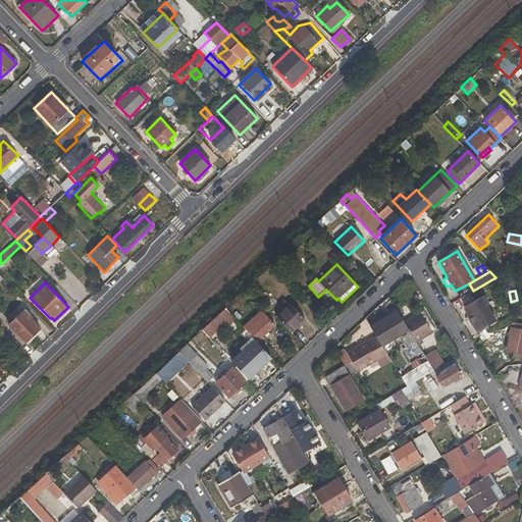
[(470,316),(473,322),(471,323),(477,333),(497,321),(486,306),(489,304),(484,296),(465,308),(470,316)]
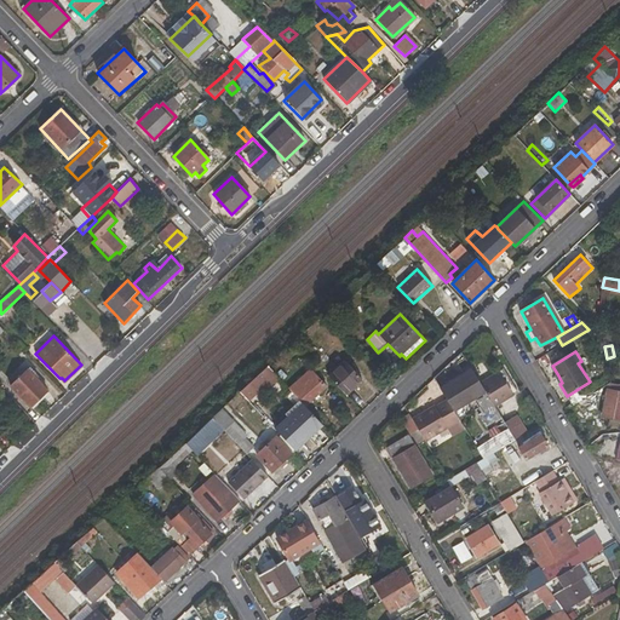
[(361,379),(345,361),(328,377),(345,394),(361,379)]
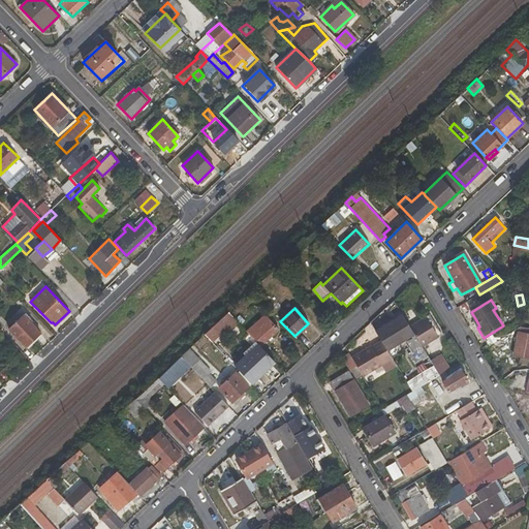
[(278,330),(265,314),(246,332),(257,343),(260,346),(278,330)]
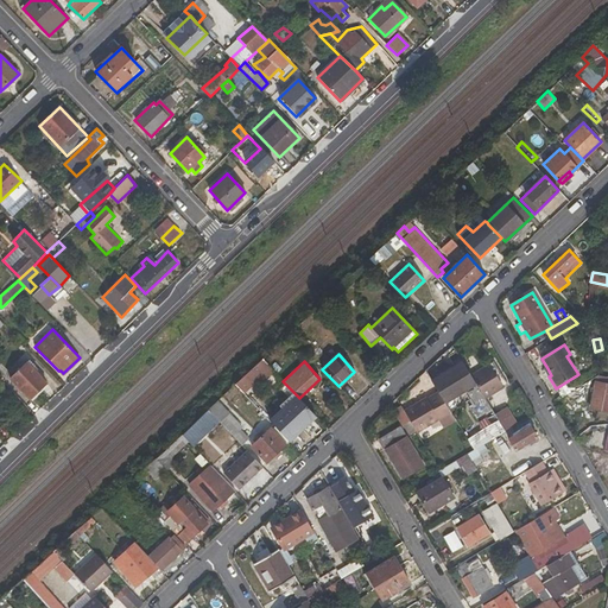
[(476,385),(470,375),(462,361),(431,380),(438,392),(445,403),(476,385)]
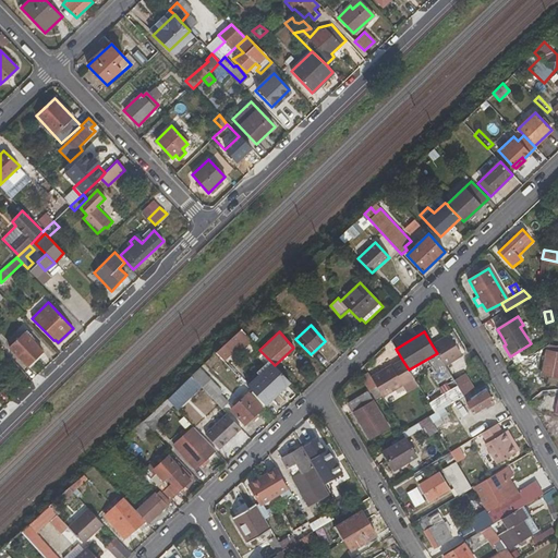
[(465,353),(452,331),(432,344),(437,353),(446,366),(465,353)]
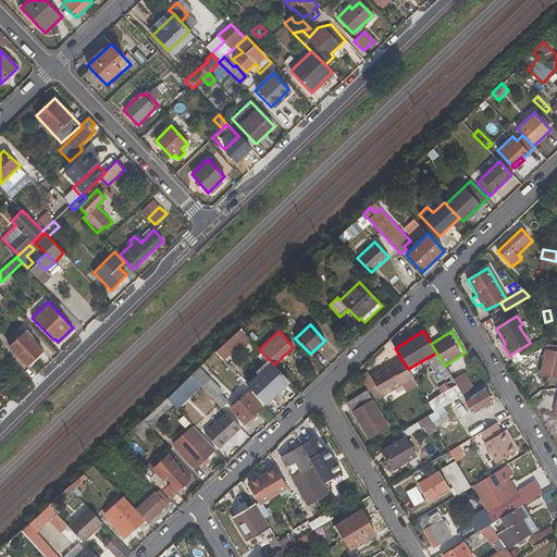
[(25,332),(9,346),(27,366),(42,350),(25,332)]
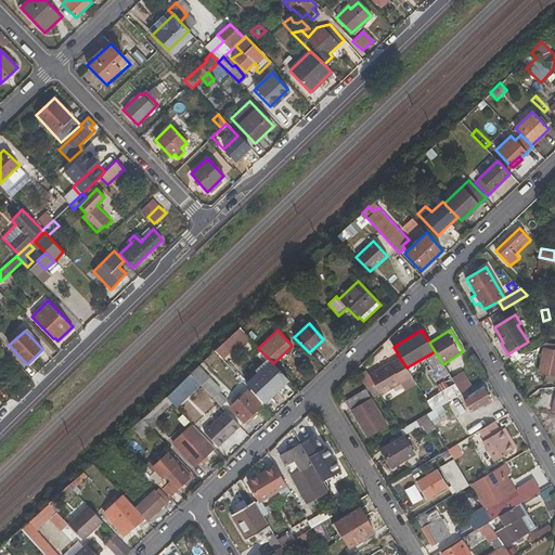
[(237,336),(240,334),(236,331),(215,350),(223,359),(242,341),(237,336)]
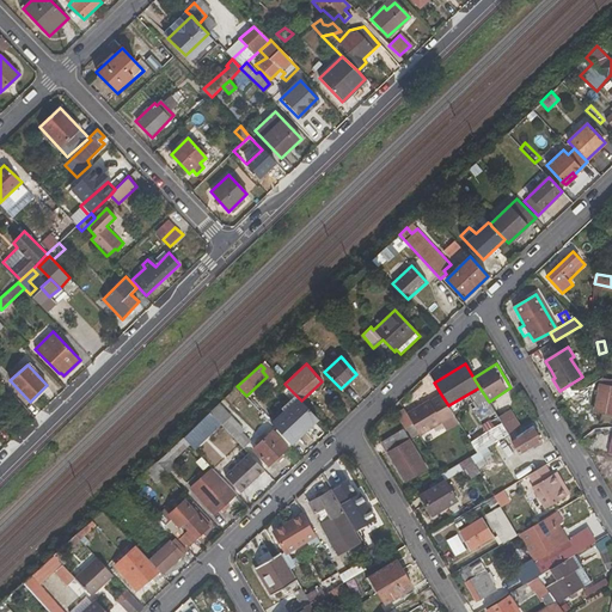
[(594,412),(611,415),(611,379),(609,379),(609,385),(611,386),(610,398),(606,397),(606,401),(597,399),(594,412)]
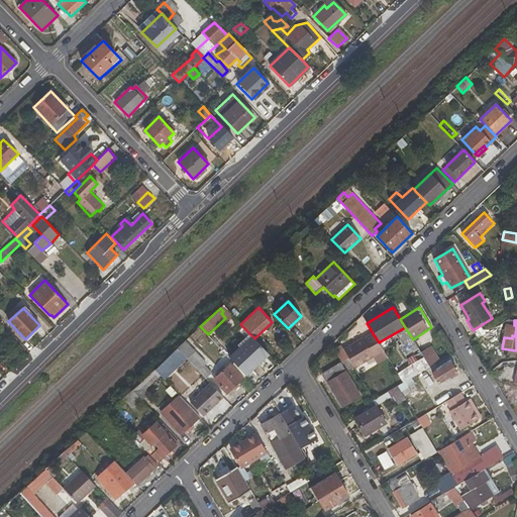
[(509,336),(510,329),(497,326),(496,334),(509,336)]
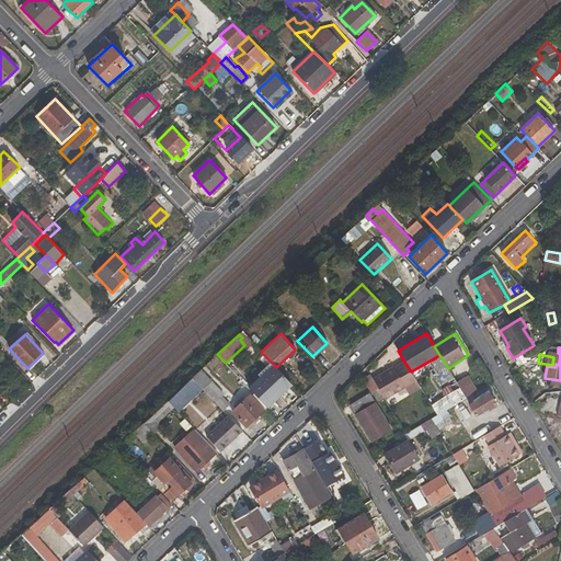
[(420,388),(411,371),(404,362),(395,368),(393,367),(373,379),(377,387),(385,400),(404,388),(409,395),(420,388)]
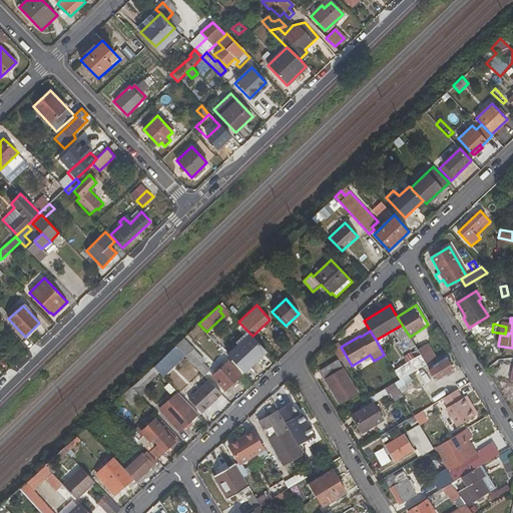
[(265,349),(252,336),(249,333),(231,351),(246,366),(265,349)]
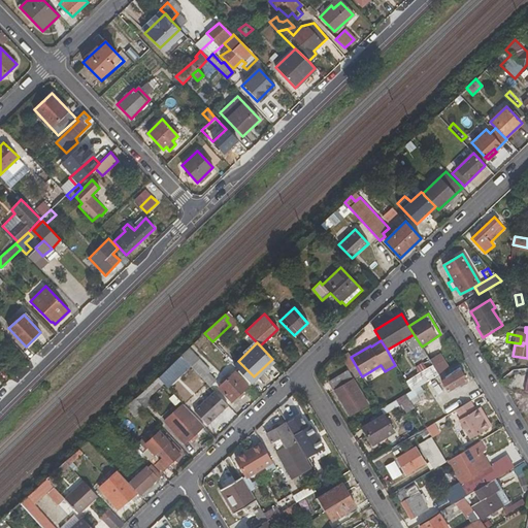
[(340,354),(349,367),(355,364),(351,357),(347,350),(340,354)]
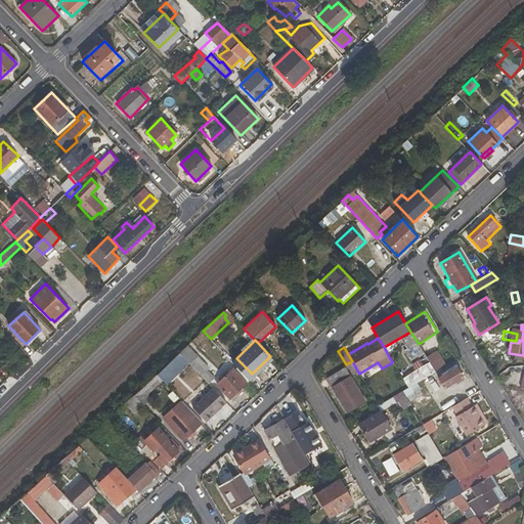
[(435,350),(426,356),(429,361),(435,372),(444,366),(435,350)]
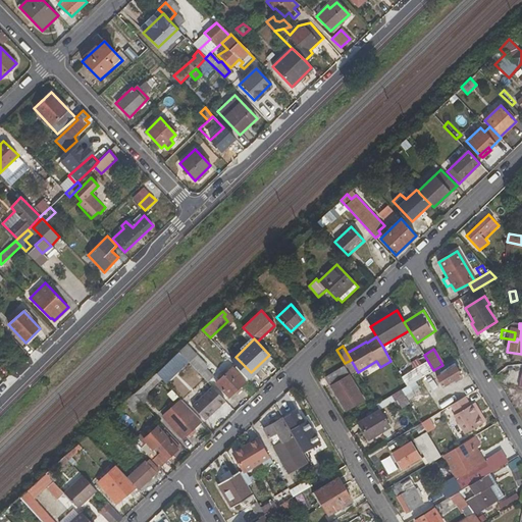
[(401,377),(407,386),(433,370),(427,360),(401,377)]
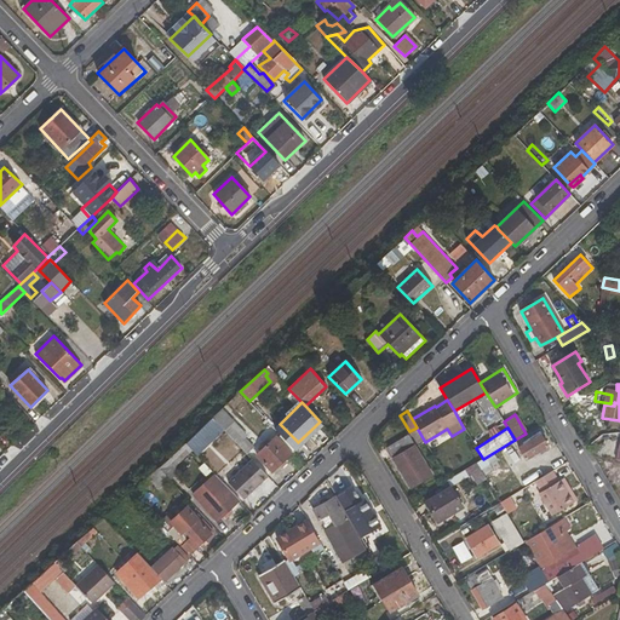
[(527,440),(528,442),(518,448),(524,459),(547,446),(539,432),(527,440)]
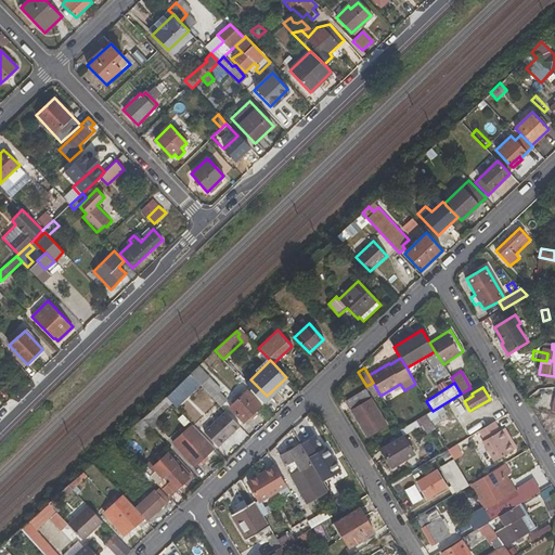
[(351,410),(371,399),(364,389),(346,400),(351,410)]
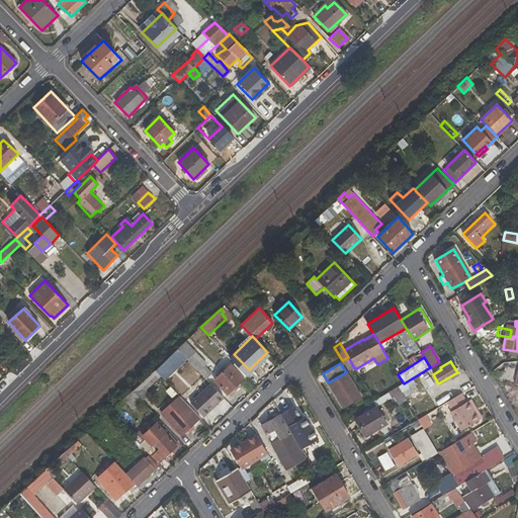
[(211,374),(203,364),(197,370),(206,379),(211,374)]
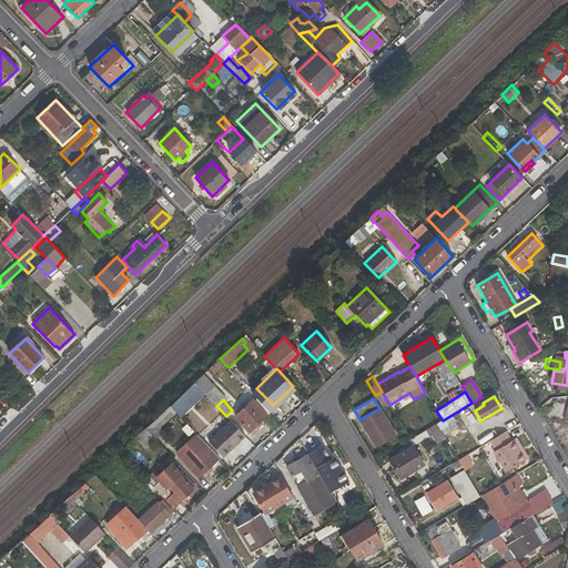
[(250,432),(271,413),(257,399),(255,402),(253,399),(247,405),(245,403),(241,407),(243,409),(235,417),(250,432)]
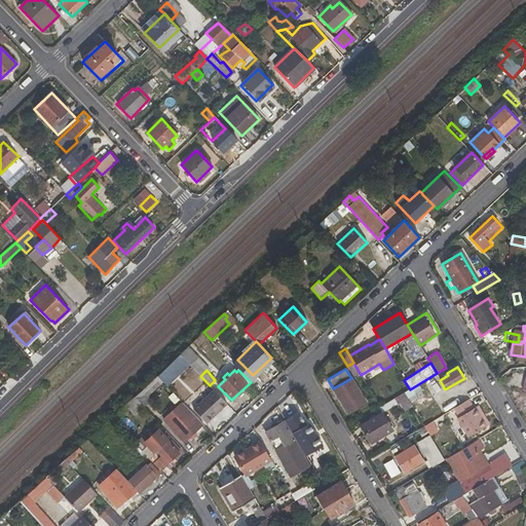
[(145,395),(161,379),(157,375),(135,397),(144,407),(150,401),(145,395)]
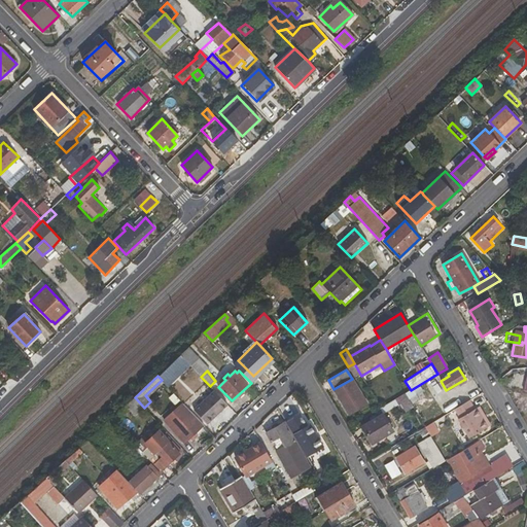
[(352,379),(334,389),(349,414),(366,403),(352,379)]
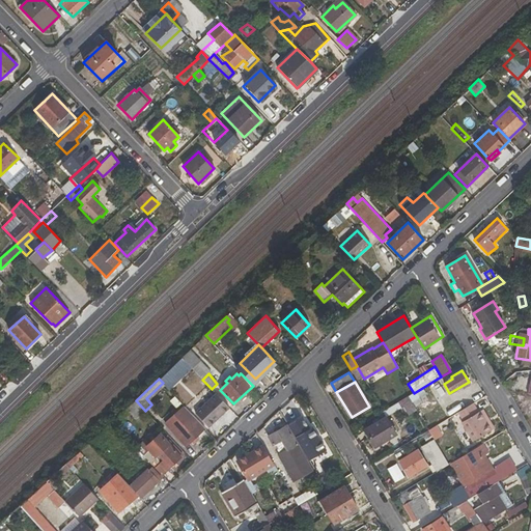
[(195,413),(208,427),(229,408),(216,394),(195,413)]
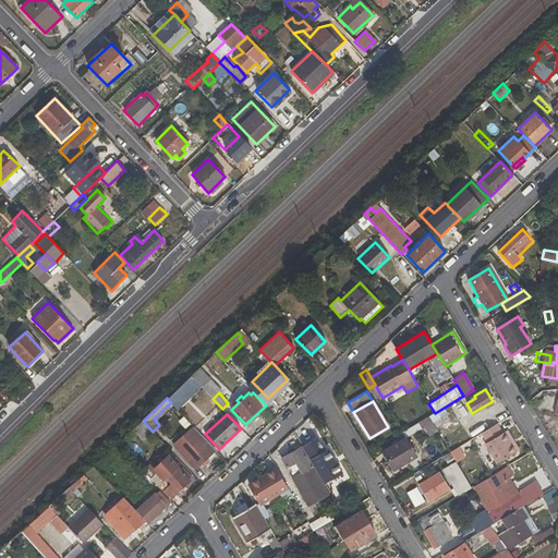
[(424,427),(429,437),(437,432),(428,416),(402,432),(405,438),(424,427)]
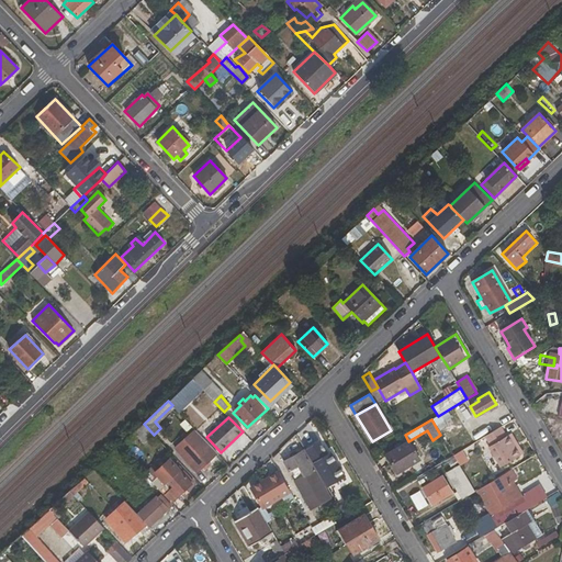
[(509,436),(506,437),(501,427),(485,436),(491,446),(489,448),(501,468),(521,456),(509,436)]
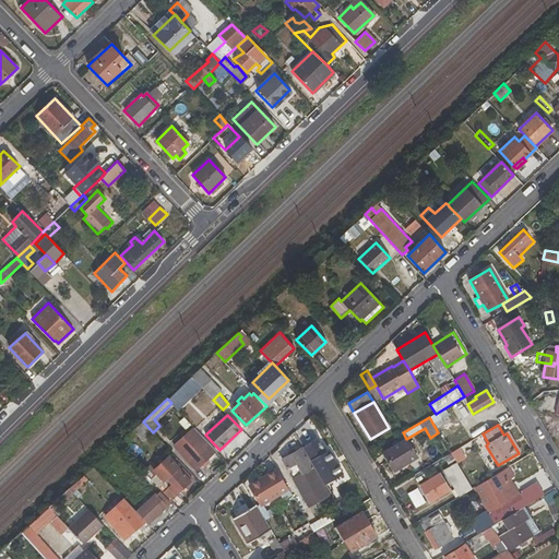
[(211,453),(206,448),(210,444),(197,430),(192,435),(190,437),(194,441),(183,452),(181,454),(194,468),(201,463),(204,466),(207,462),(205,459),(211,453)]
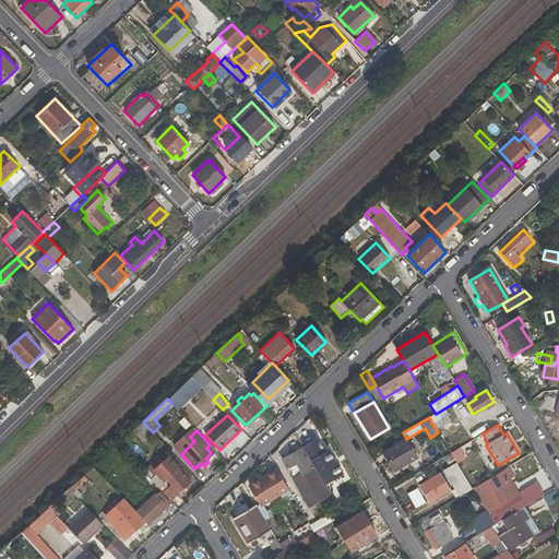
[(521,452),(509,431),(507,433),(519,453),(521,452)]
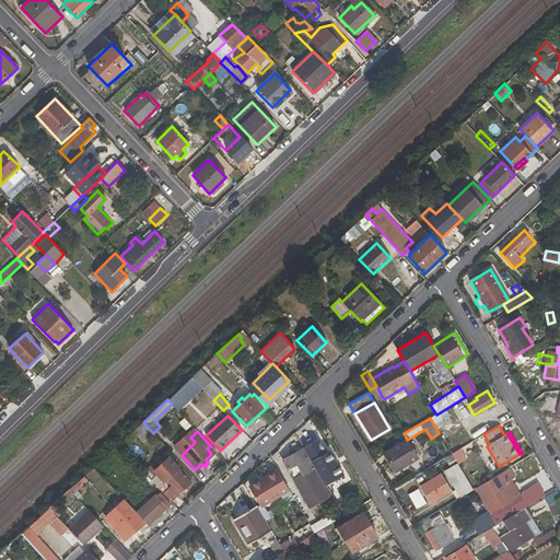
[(189,433),(176,445),(184,453),(195,442),(190,438),(193,435),(189,433)]
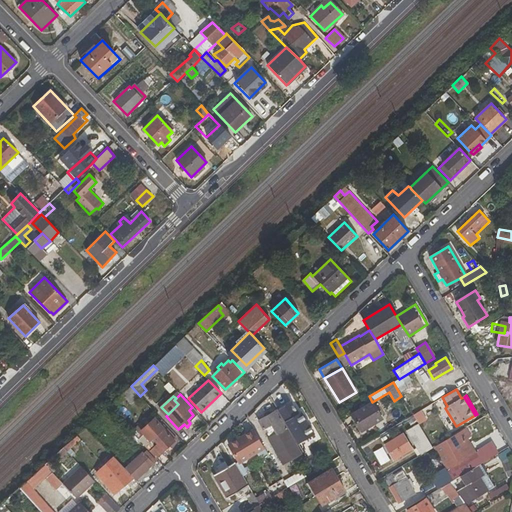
[(292,417),(299,412),(290,398),(283,403),(292,417)]
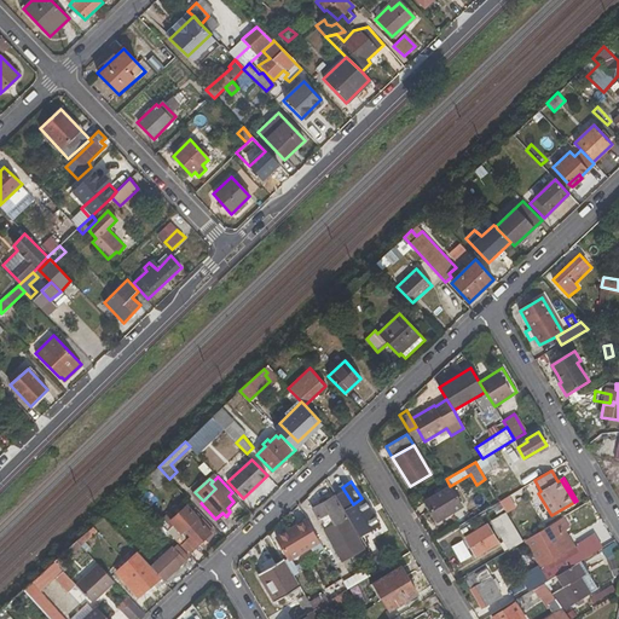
[(437,522),(462,507),(450,486),(424,502),(437,522)]
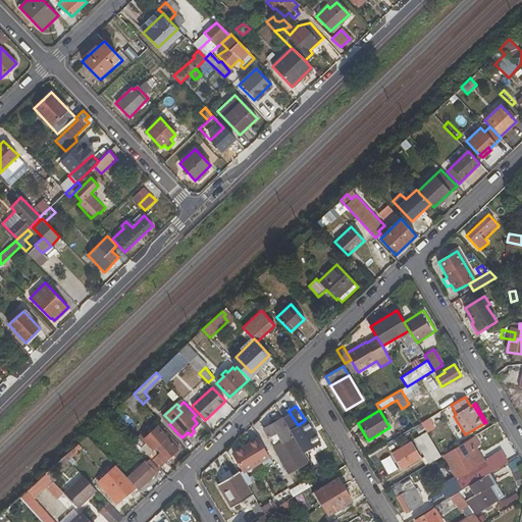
[(307,461),(280,417),(262,428),(268,438),(271,436),(273,439),(280,435),(283,440),(273,447),(289,472),(307,461)]
